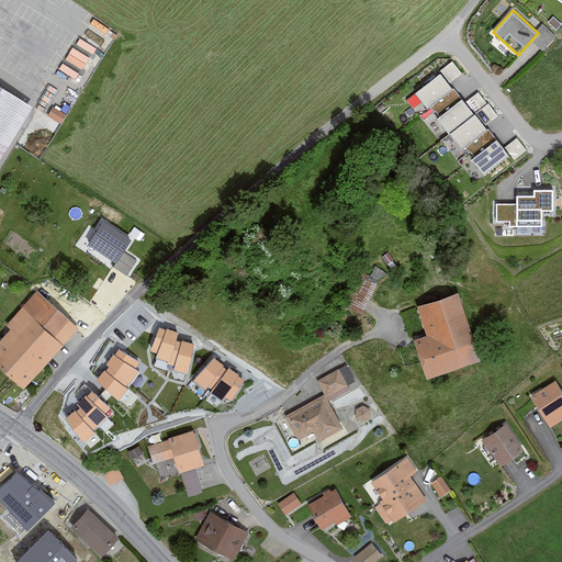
[(77,36),(62,69),(80,78),(96,44),(77,36)]
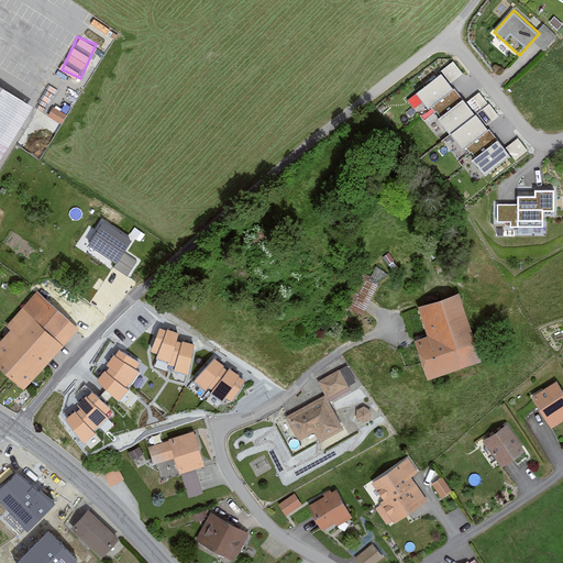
[(463,97),(441,72),(417,91),(439,118),(463,97)]
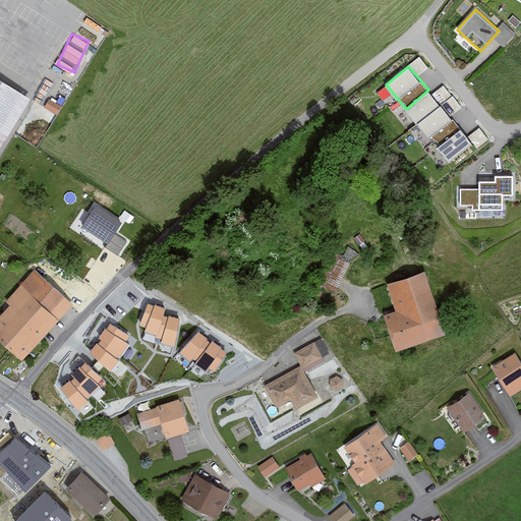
[(0,150),(32,98),(0,78),(0,150)]
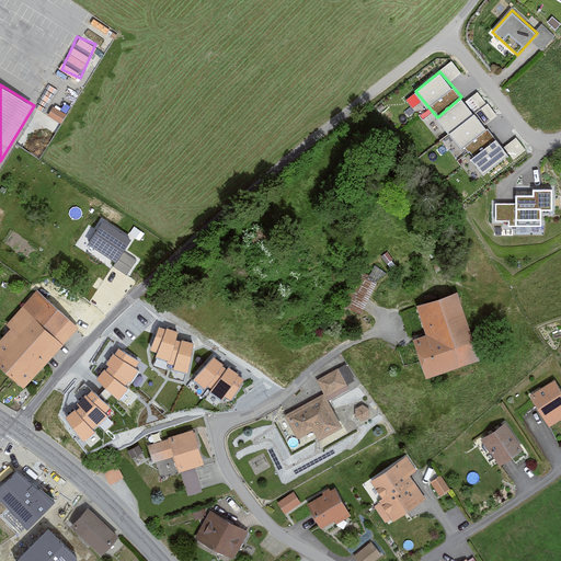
[(449,133),(474,112),(461,96),(437,117),(449,133)]
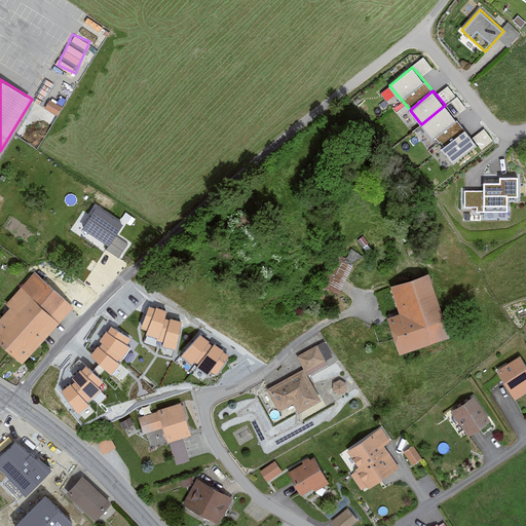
[(62,107),(50,102),(46,109),(58,115),(62,107)]
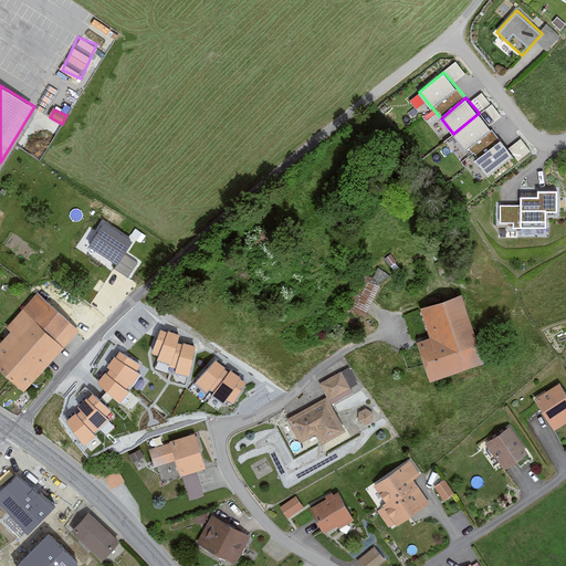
[(475,159),(500,140),(479,113),(453,134),(475,159)]
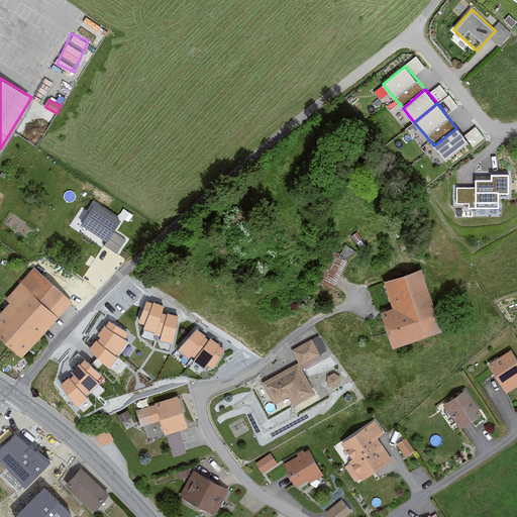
[(466,131),(471,144),(484,139),(478,125),(466,131)]
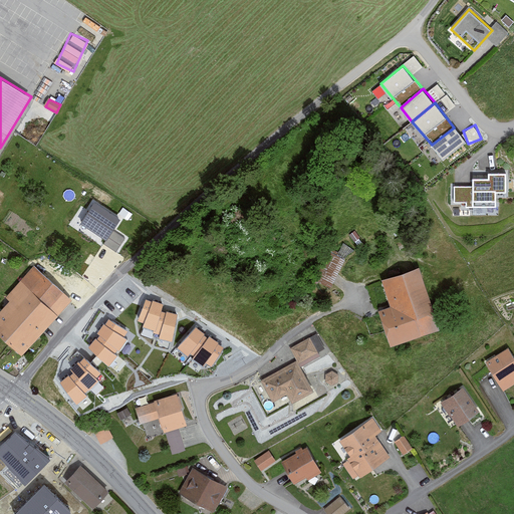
[(432,145),(443,160),(466,142),(454,127),(432,145)]
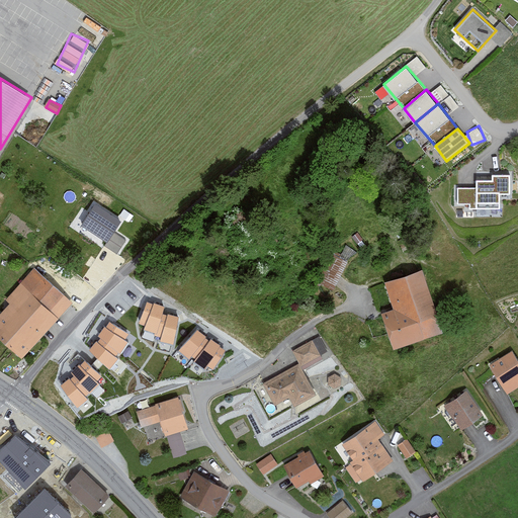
[(469,207),(499,208),(499,192),(510,192),(510,174),(492,173),(492,180),(477,179),(477,187),(458,187),(458,202),(469,203),(469,207)]
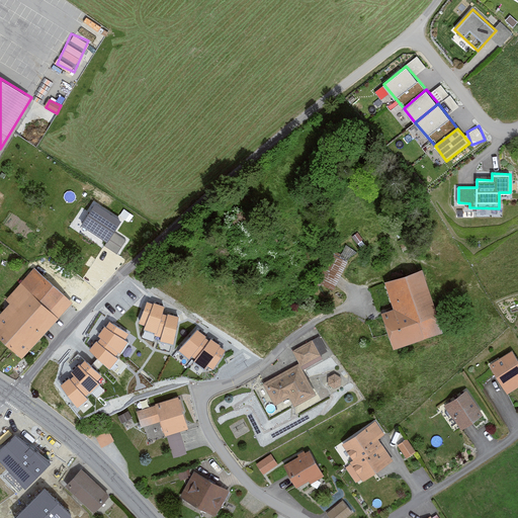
[(95,202),(81,224),(107,241),(113,232),(121,221),(95,202)]
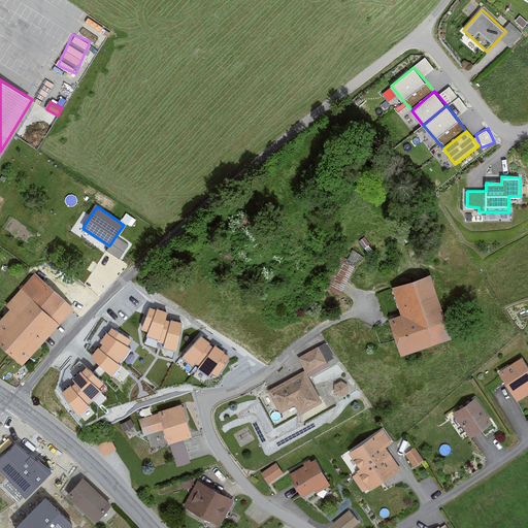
[(116,236),(109,245),(106,250),(120,258),(128,244),(116,236)]
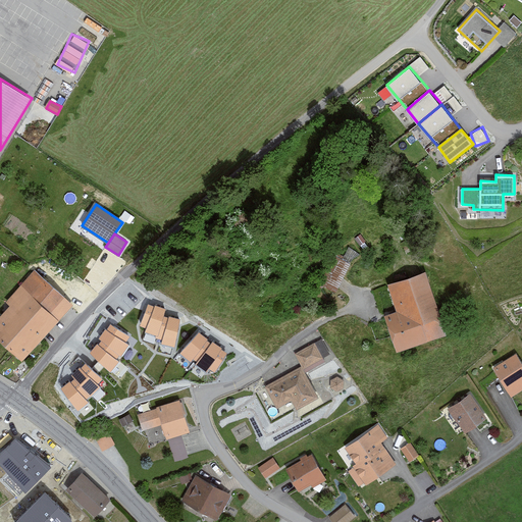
[(338,255),(324,284),(337,291),(357,250),(349,246),(344,257),(338,255)]
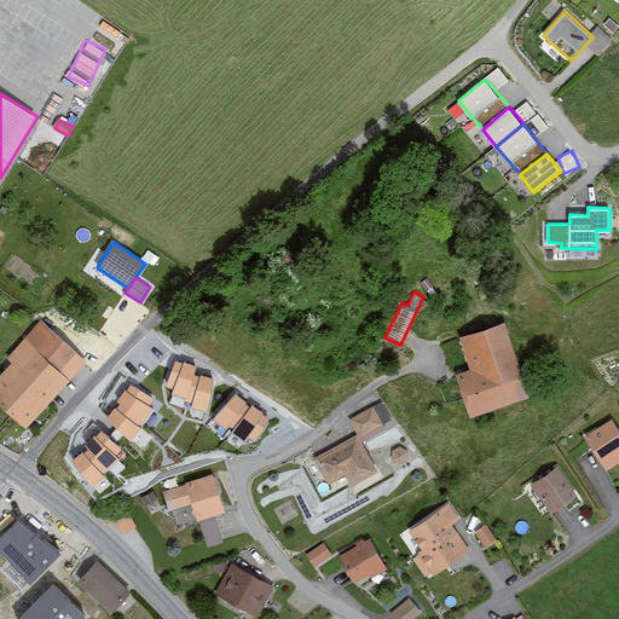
[(508,320),(463,336),(474,368),(460,372),(475,416),(533,395),(508,320)]
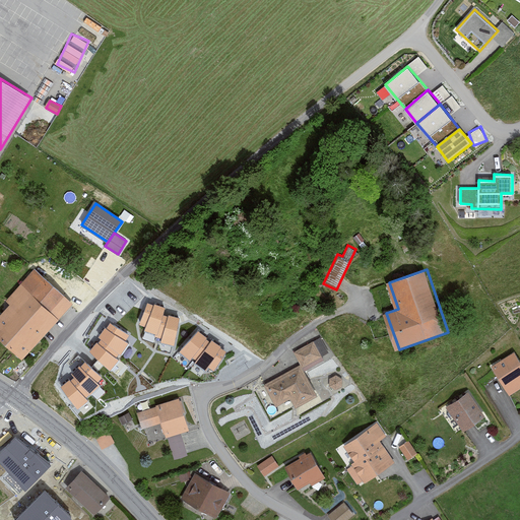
[(72,305),(36,270),(7,301),(12,305),(0,317),(0,337),(21,359),(72,305)]
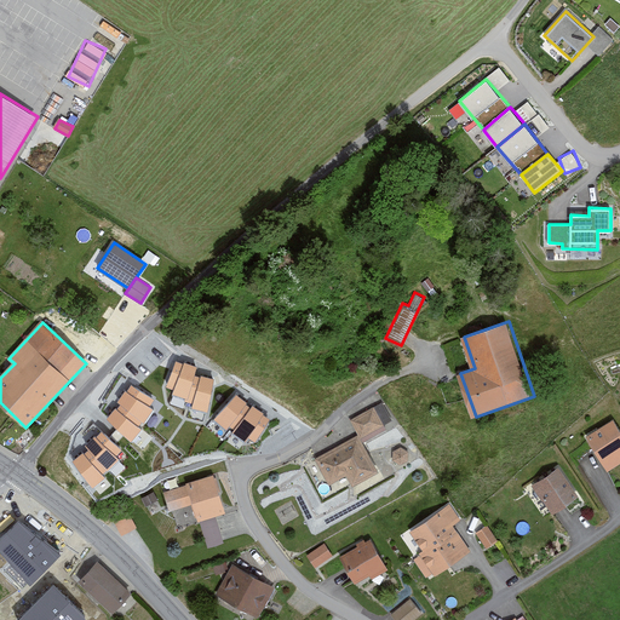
[(183,362),(176,360),(166,385),(173,388),(172,392),(185,397),(184,400),(193,402),(191,407),(207,411),(214,378),(201,374),(200,375),(195,374),(197,365),(184,361),(183,362)]
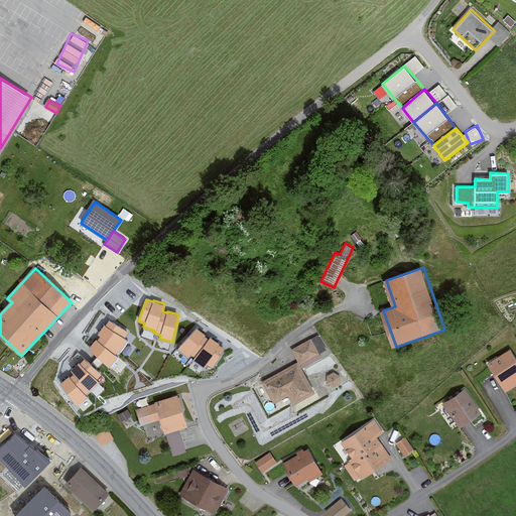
[(96,338),(88,347),(110,366),(118,355),(116,353),(118,350),(120,351),(128,340),(125,338),(129,331),(110,318),(106,325),(104,324),(98,333),(101,335),(97,339),(96,338)]
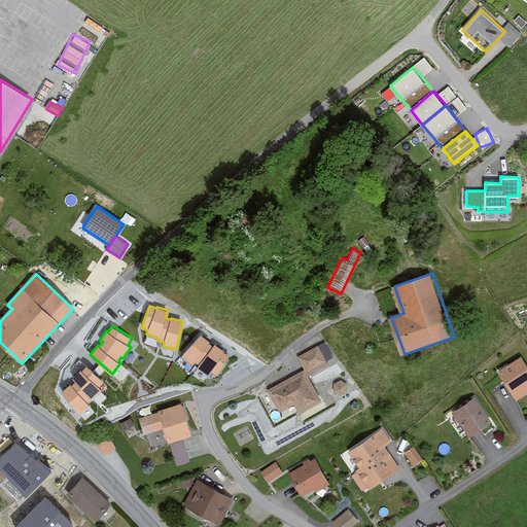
[(210,341),(201,334),(181,355),(192,364),(195,361),(199,364),(198,366),(209,375),(211,371),(216,375),(230,355),(223,351),(224,350),(215,343),(213,345),(209,342),(210,341)]
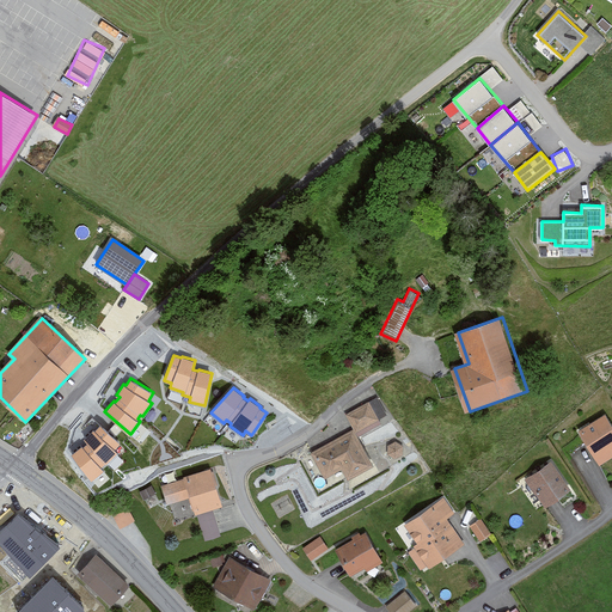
[(355,429),(313,453),(328,479),(344,470),(350,481),(378,466),(359,433),(380,421),(371,402),(348,415),(355,429)]
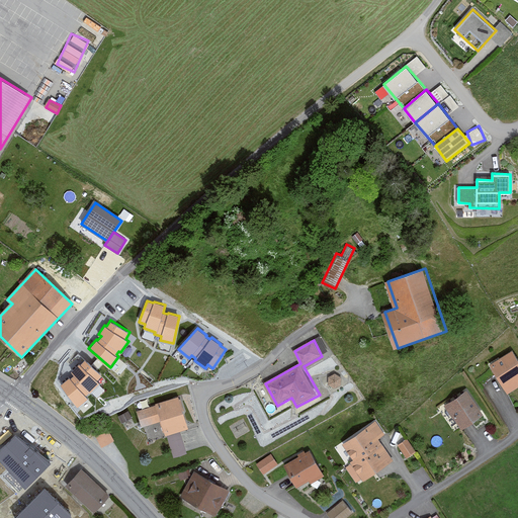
[(517,356),(514,351),(492,365),(510,394),(517,389),(517,356)]
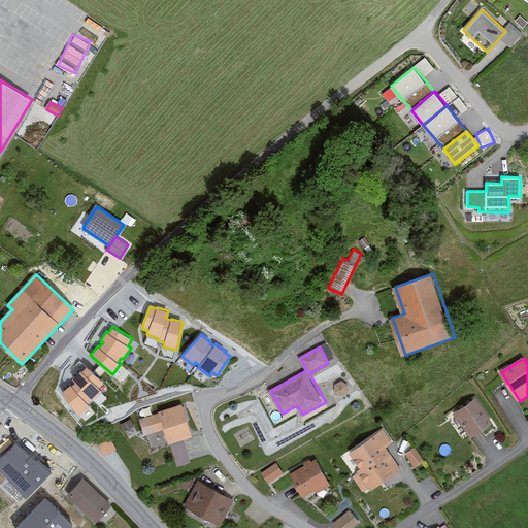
[(70,383),(62,390),(78,414),(90,405),(87,401),(91,398),(92,399),(101,390),(98,387),(104,381),(87,365),(81,370),(80,368),(72,377),(75,381),(71,384),(70,383)]
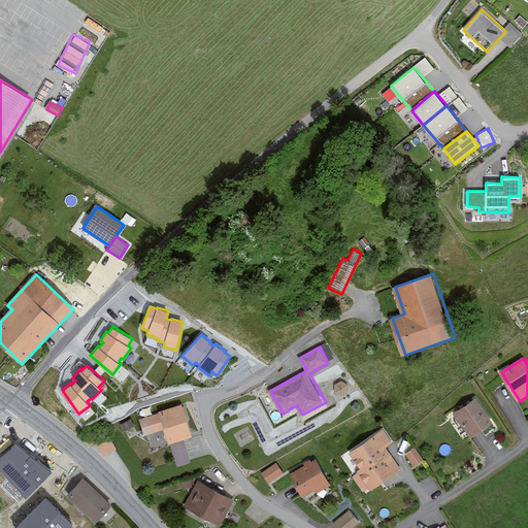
[(343,382),(337,386),(336,393),(342,397),(350,394),(350,386),(343,382)]
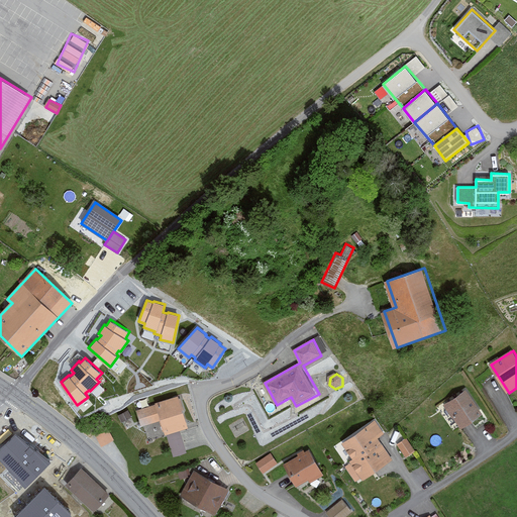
[(468,390),(445,405),(462,429),(485,414),(468,390)]
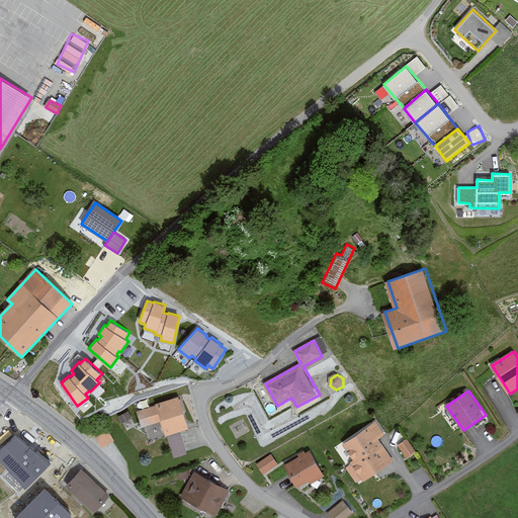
[(157,407),(139,413),(144,428),(163,422),(167,435),(189,428),(180,398),(157,405),(157,407)]
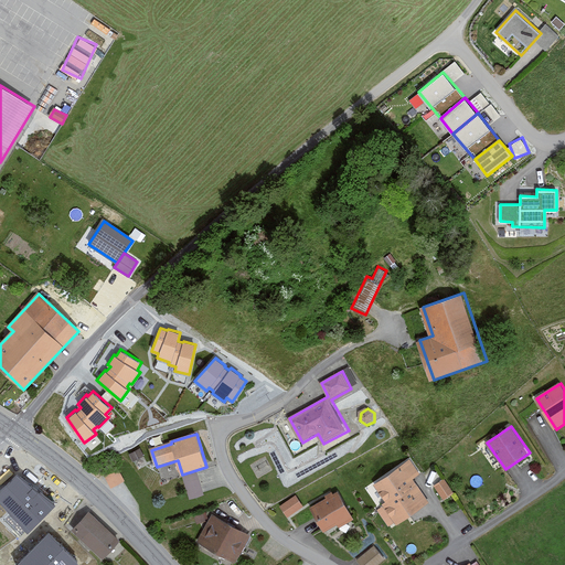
[(140,448),(129,454),(138,470),(148,465),(140,448)]
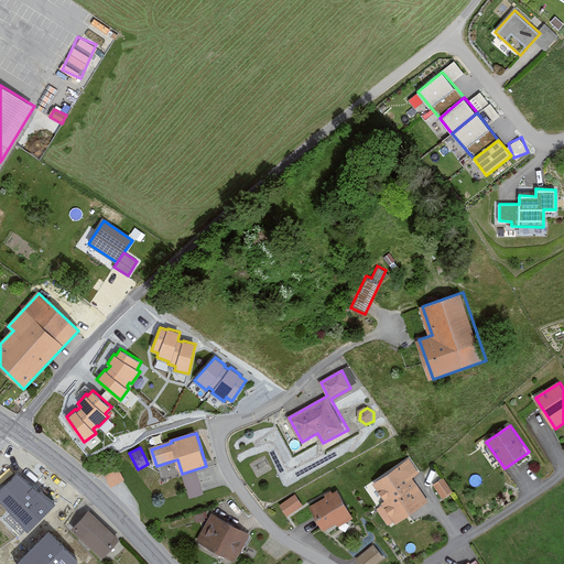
[(410,461),(376,485),(388,501),(383,505),(398,523),(430,501),(413,479),(420,474),(410,461)]
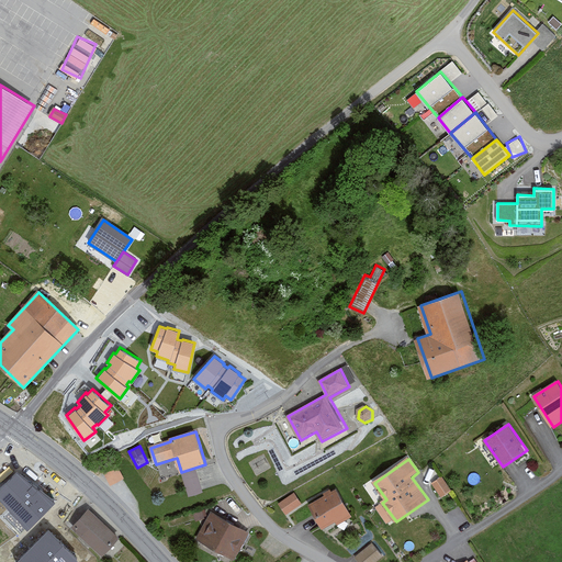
[(119,467),(104,473),(110,486),(124,480),(119,467)]
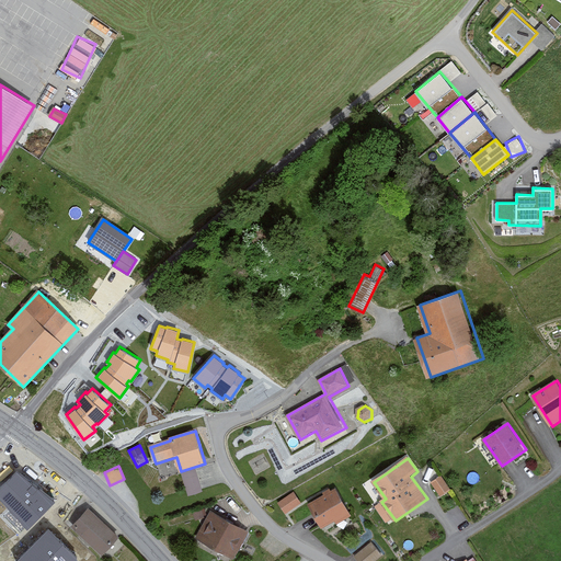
[(197,470),(183,474),(190,496),(204,492),(197,470)]
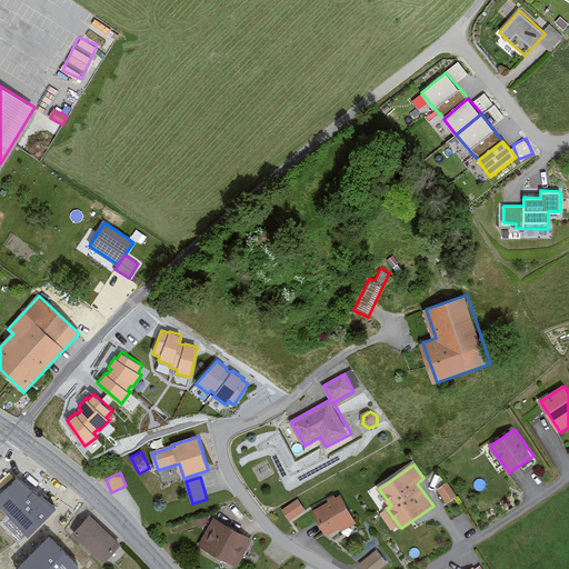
[(55,507),(17,479),(0,495),(0,506),(28,537),(55,507)]
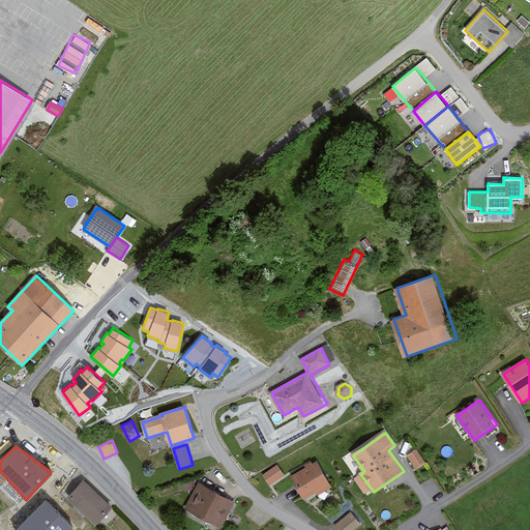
[(417,450),(409,457),(418,470),(427,463),(417,450)]
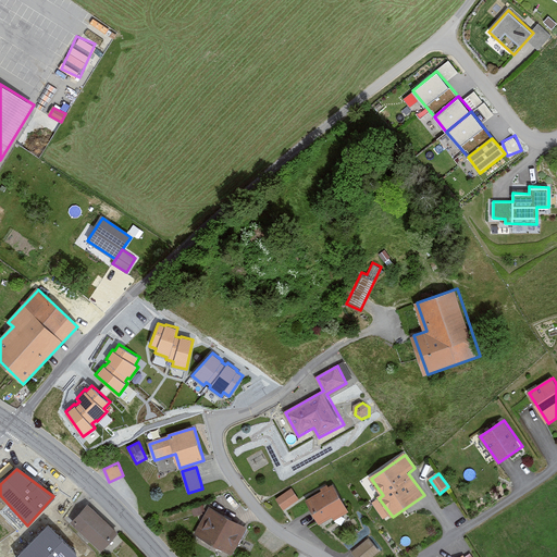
[(335,486),(308,500),(321,525),(348,510),(335,486)]
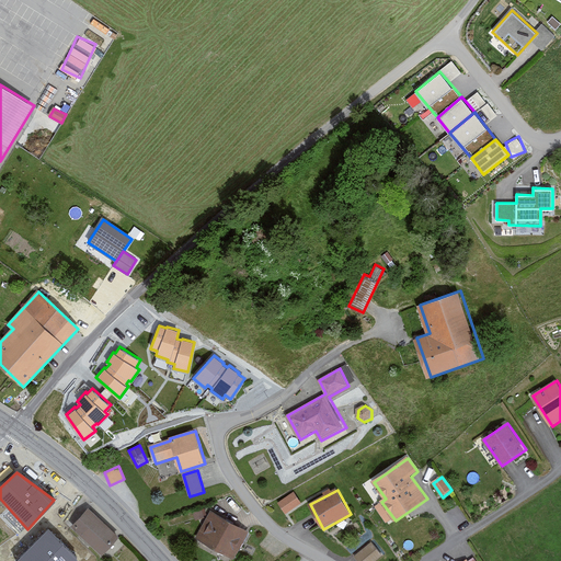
[(295,493),(279,503),(287,514),(302,504),(295,493)]
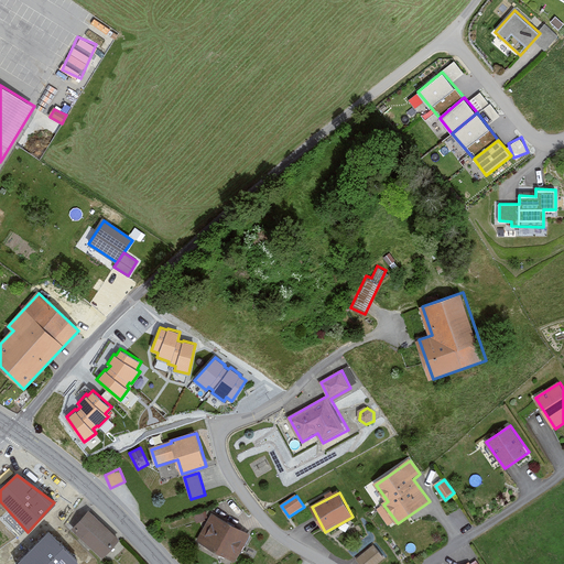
[(121,540),(89,511),(73,531),(105,559),(121,540)]
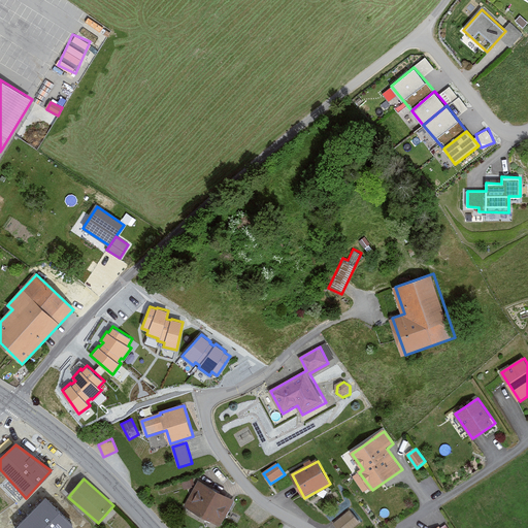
[(235,501),(200,482),(186,506),(221,526),(235,501)]
